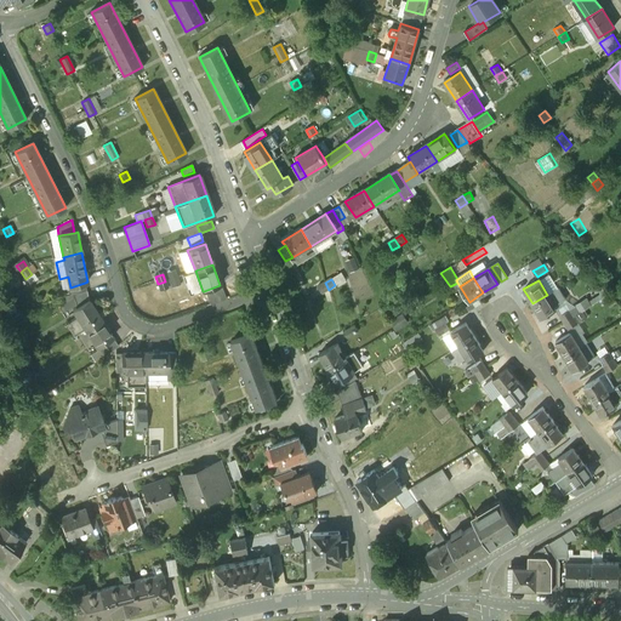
[(165,281),(158,284),(160,291),(167,289),(165,281)]
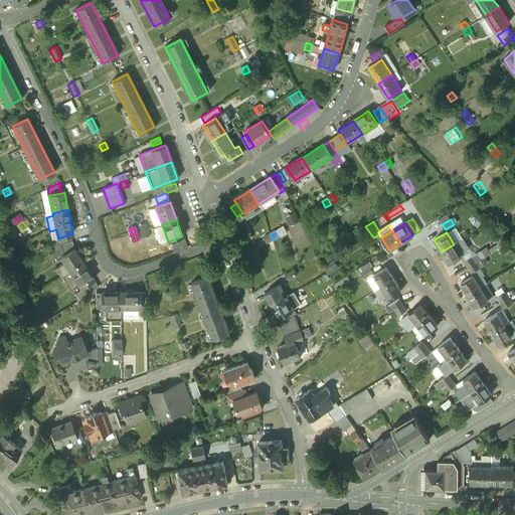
[(70,234),(58,238),(59,244),(60,244),(71,240),(70,234)]
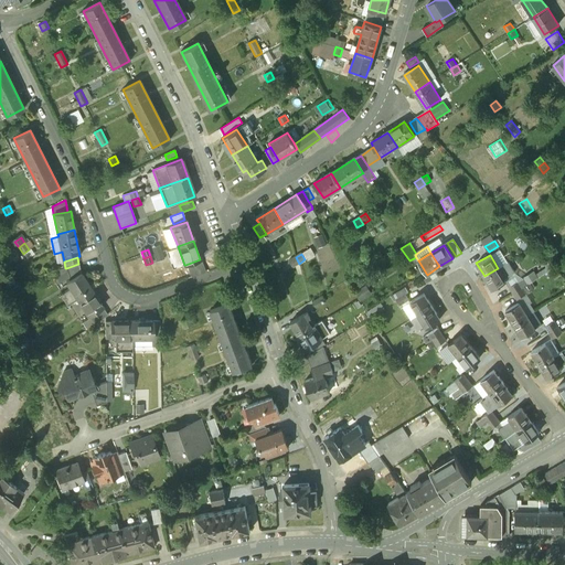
[(299,264),(296,257),(288,262),(292,268),(299,264)]
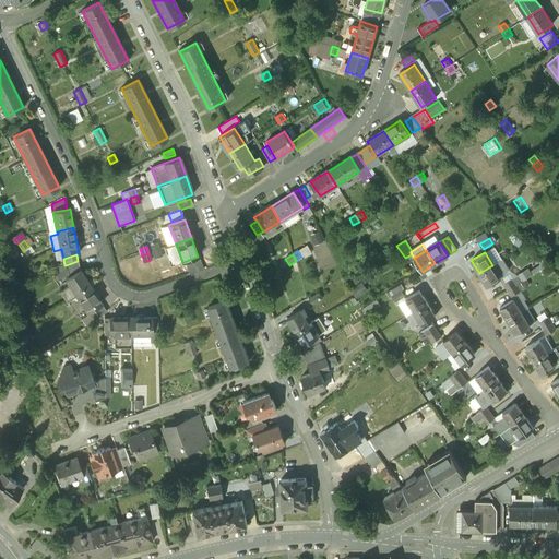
[(198,257),(183,262),(189,275),(203,270),(198,257)]
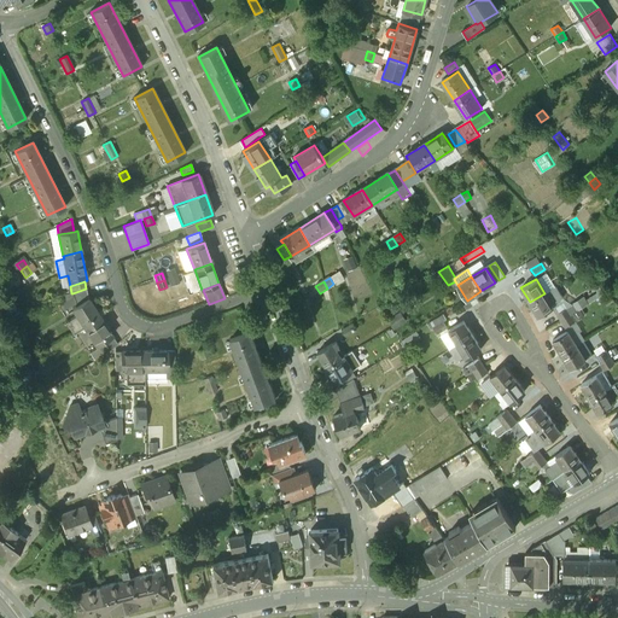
[(86,289),(73,293),(75,304),(87,296),(86,289)]
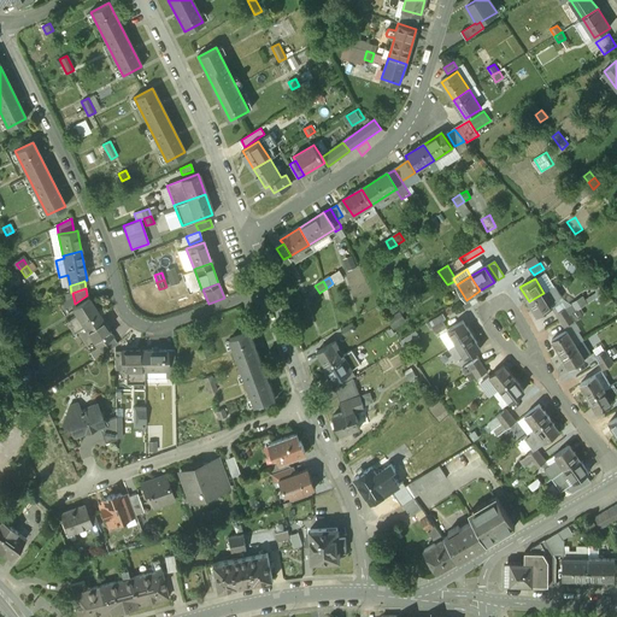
[(544,293),(529,301),(538,316),(552,306),(544,293)]
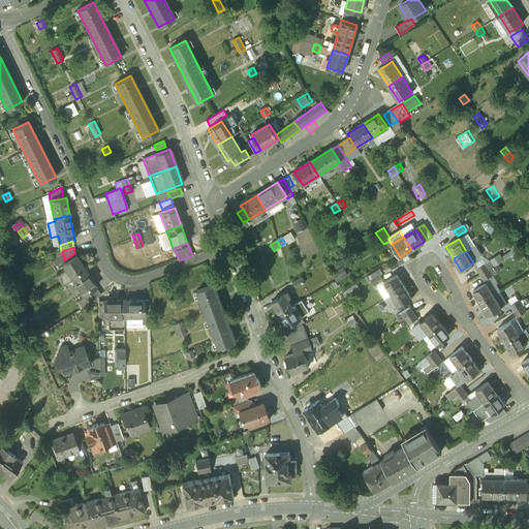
[(76,256),(63,265),(66,271),(57,276),(63,286),(72,280),(86,272),(76,256)]
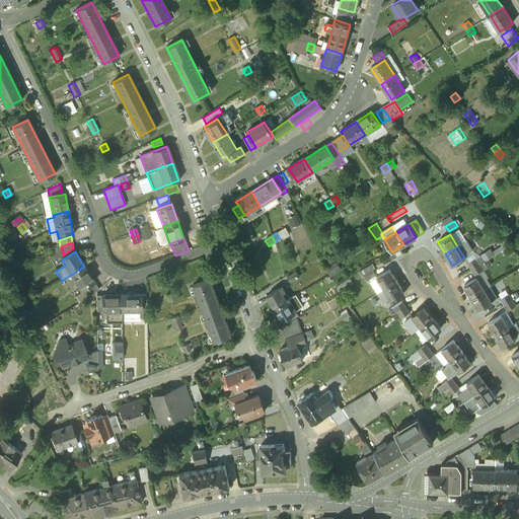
[(480,255),(468,264),(471,269),(479,264),(484,262),(480,255)]
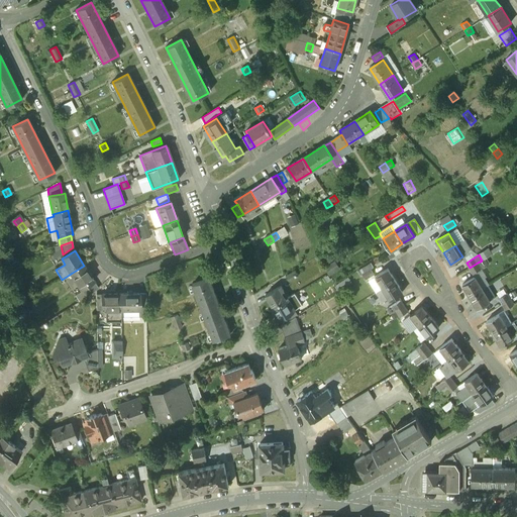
[(478,263),(470,268),(474,275),(482,270),(478,263)]
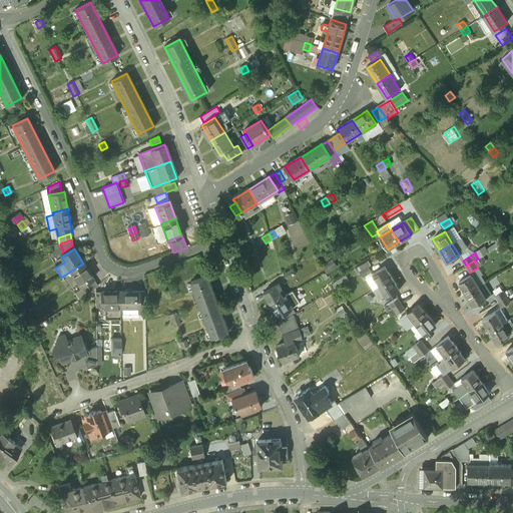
[(83,264),(70,272),(80,287),(93,279),(83,264)]
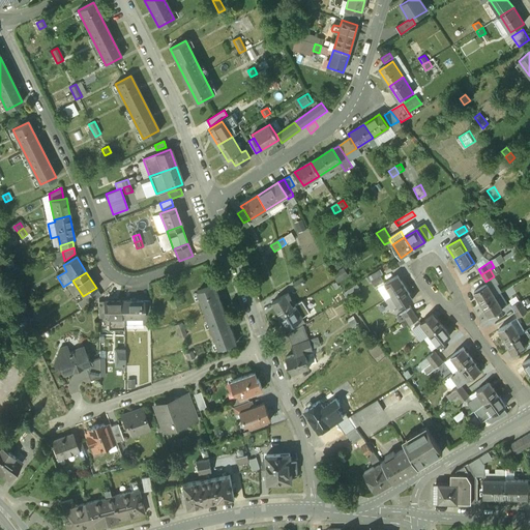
[(377,277),(374,273),(367,277),(370,282),(372,281),(375,286),(383,281),(380,275),(377,277)]
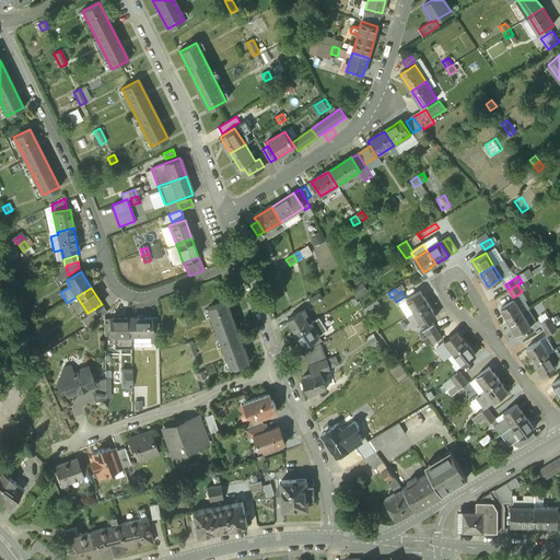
[(420,291),(407,300),(415,312),(428,304),(420,291)]
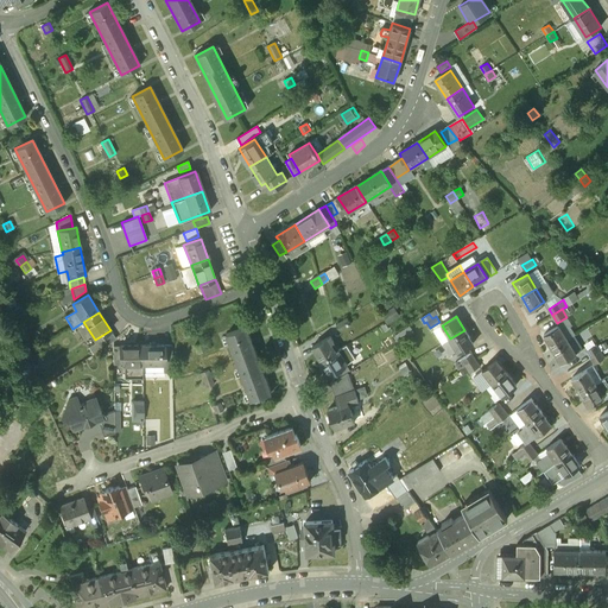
[(347,318),(336,325),(340,331),(350,324),(347,318)]
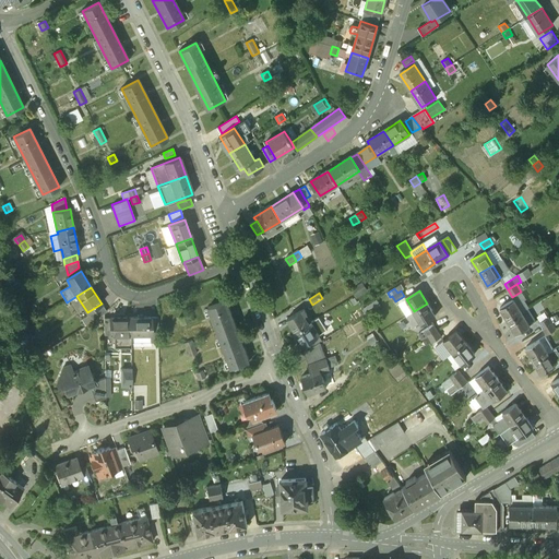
[(513,299),(500,308),(508,321),(522,312),(513,299)]
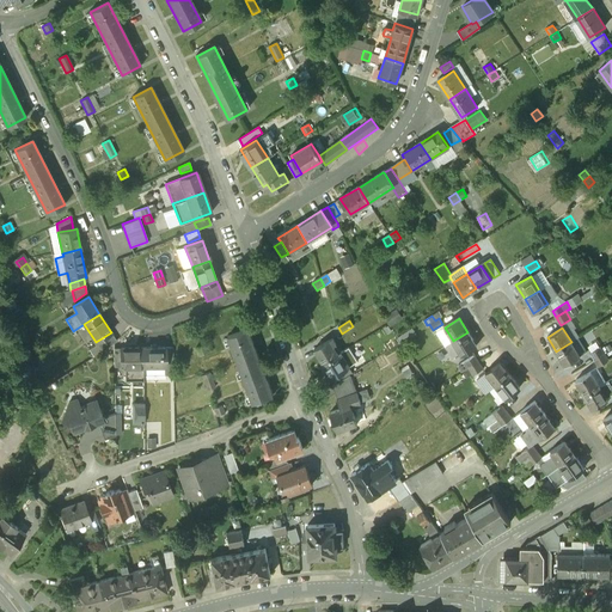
[(271,397),(248,330),(228,337),(252,404),(271,397)]
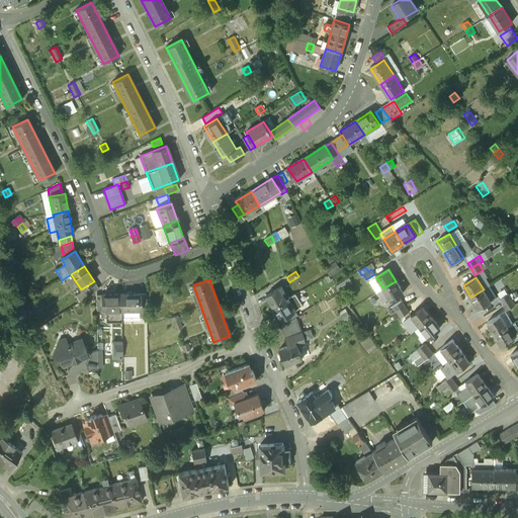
[(383,288),(377,292),(383,301),(389,298),(391,300),(404,293),(396,281),(383,288)]
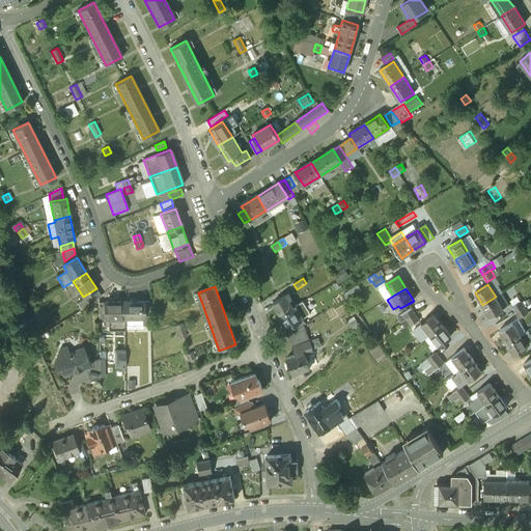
[(48,298),(44,291),(38,295),(42,301),(48,298)]
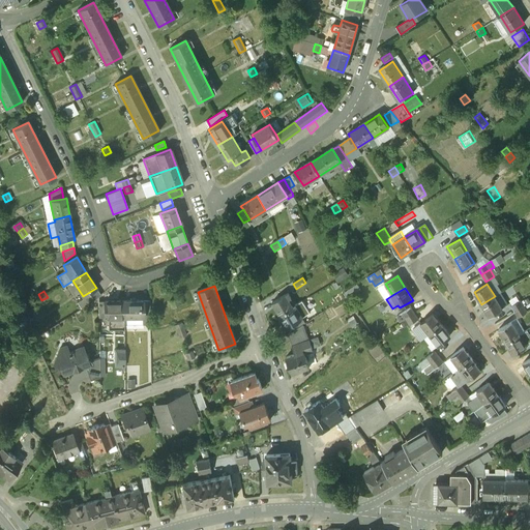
[(97,291),(86,298),(89,304),(101,296),(97,291)]
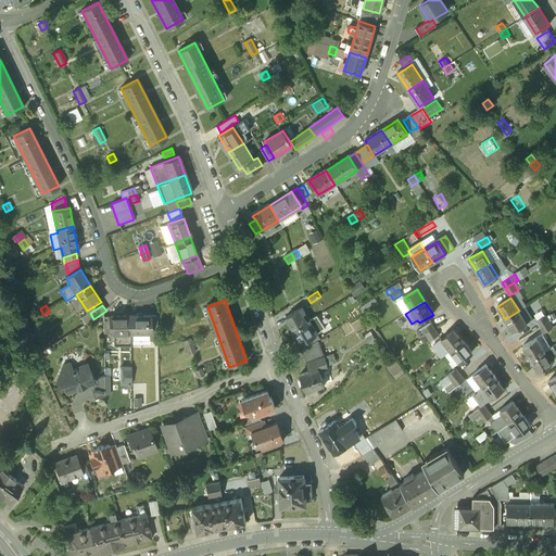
[(302,308),(286,318),(293,331),(307,323),(302,315),(305,313),(302,308)]
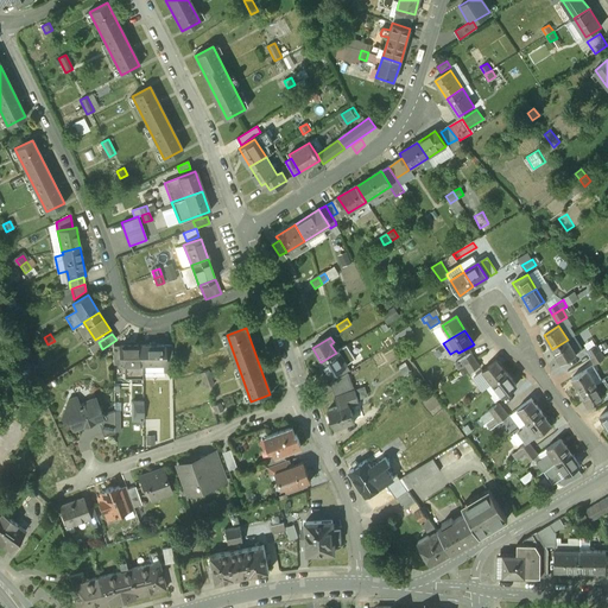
[(568,340),(552,349),(561,363),(576,354),(568,340)]
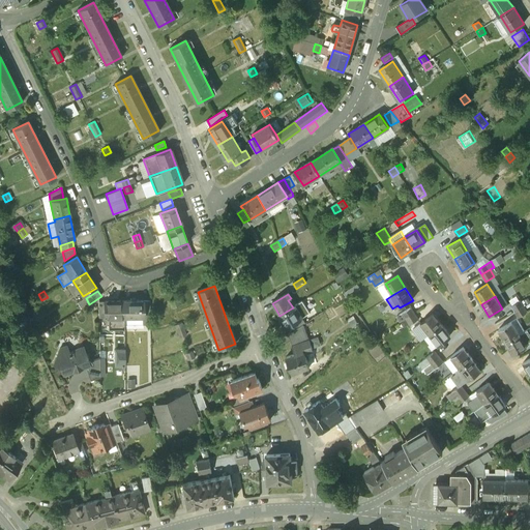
[(48,297),(41,300),(46,305),(51,302),(48,297)]
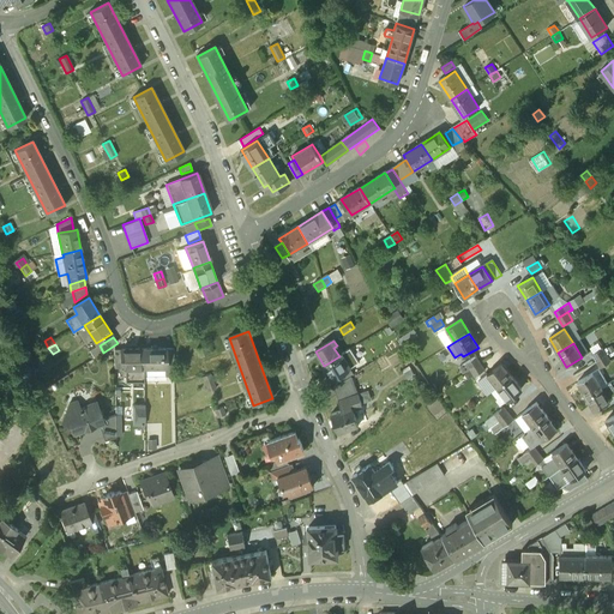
[(205,348),(198,350),(200,357),(208,355),(205,348)]
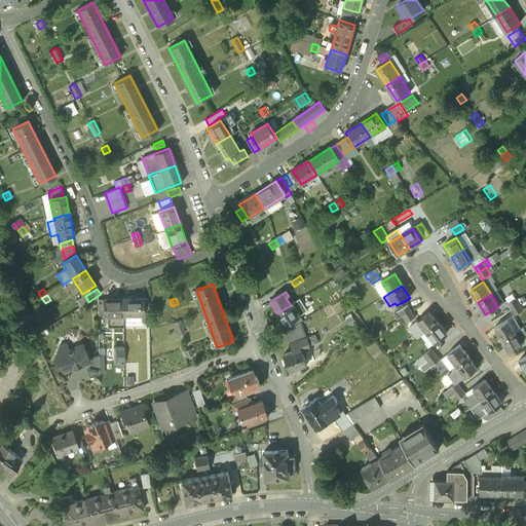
[(516,298),(506,304),(511,309),(519,304),(516,298)]
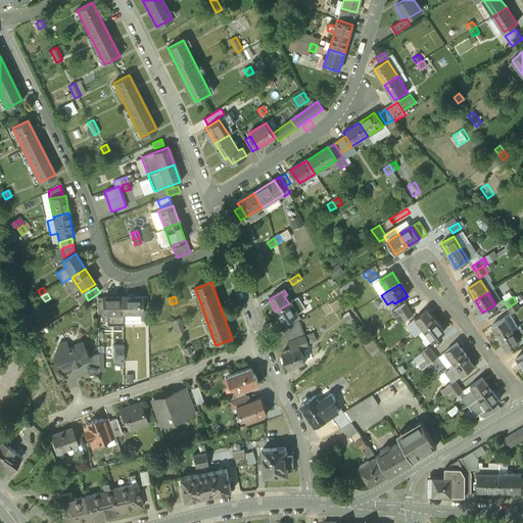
[(141,297),(123,298),(123,314),(140,314),(141,314),(141,297)]
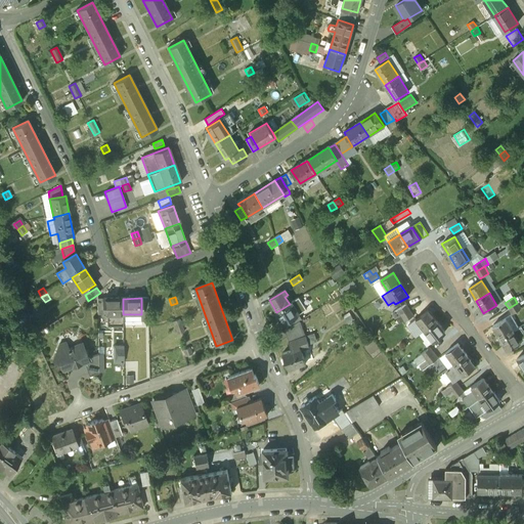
[(103,299),(103,300),(103,315),(106,315),(107,326),(123,326),(123,314),(123,299),(103,299)]
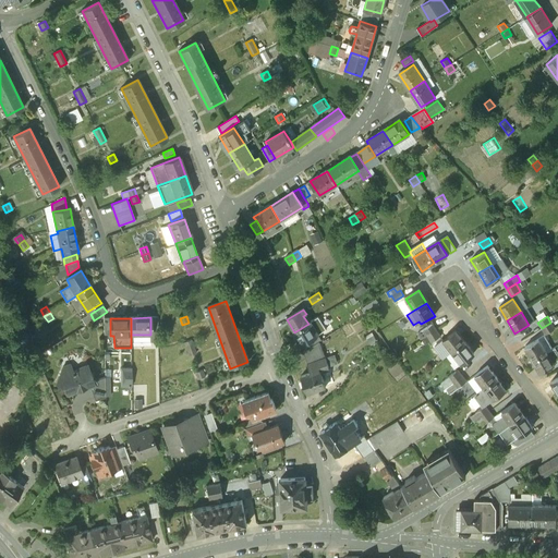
[(308,324),(294,332),(302,344),(318,336),(318,335),(316,330),(323,326),(317,318),(308,324)]
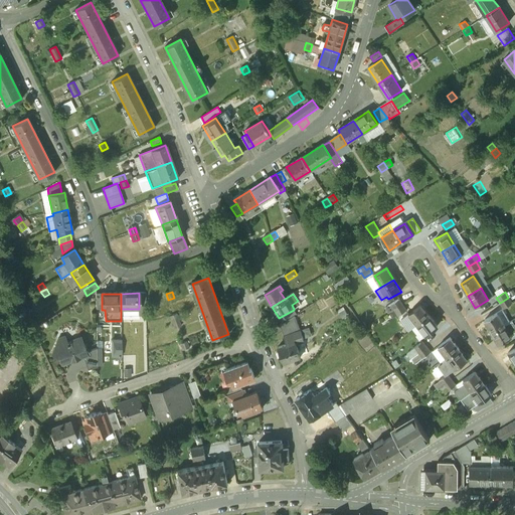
[(508,298),(500,303),(503,309),(512,303),(508,298)]
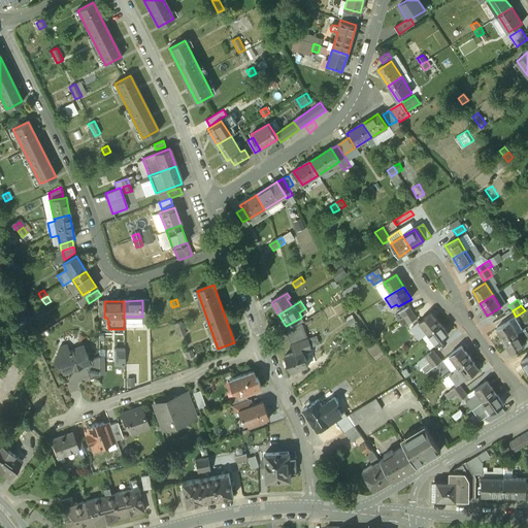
[(320,306),(310,311),(314,317),(323,311),(320,306)]
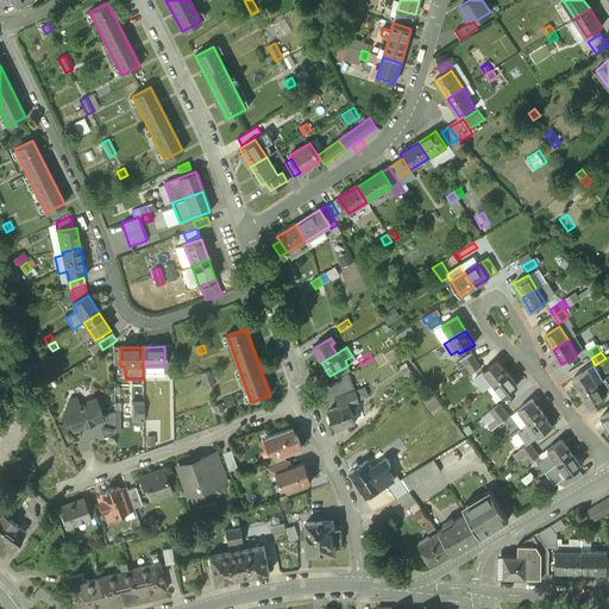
[(473,353),(457,363),(460,370),(468,365),(477,359),(473,353)]
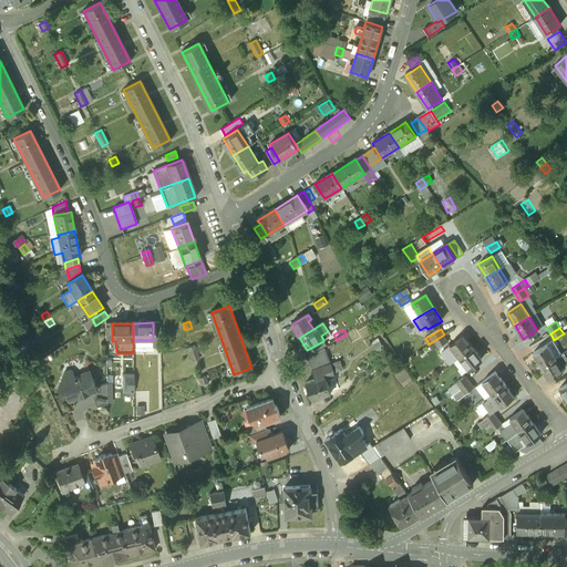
[(444,334),(435,340),(440,347),(447,341),(444,334)]
